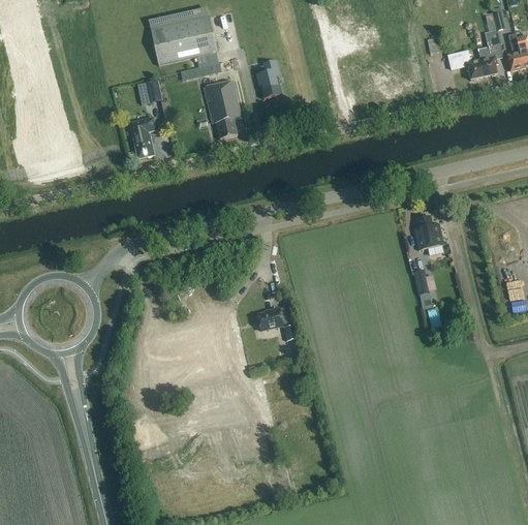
[(493,14),(497,29),(504,27),(501,12),(493,14)]
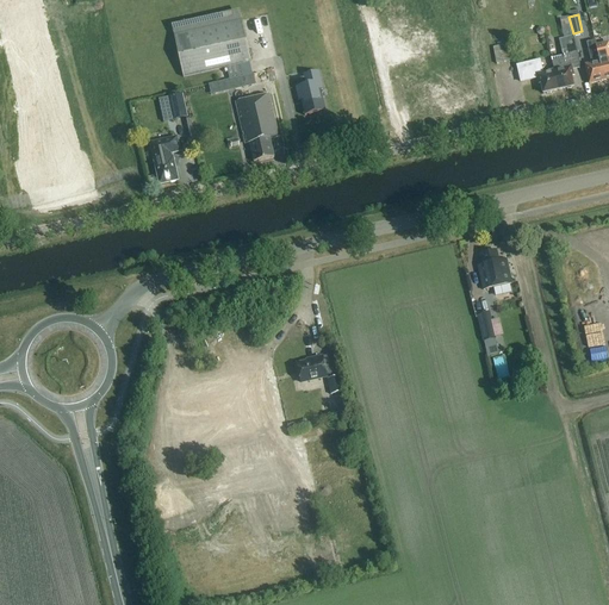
[(174,31),(184,74),(252,58),(242,17),(174,31)]
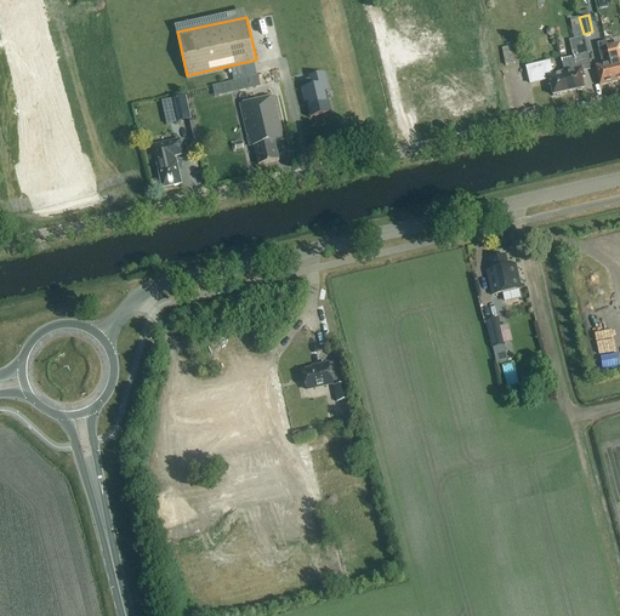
[(563,69),(568,89),(575,86),(576,87),(580,86),(581,85),(584,85),(581,75),(582,74),(580,64),(590,63),(584,34),(569,38),(573,53),(561,56),(563,69)]
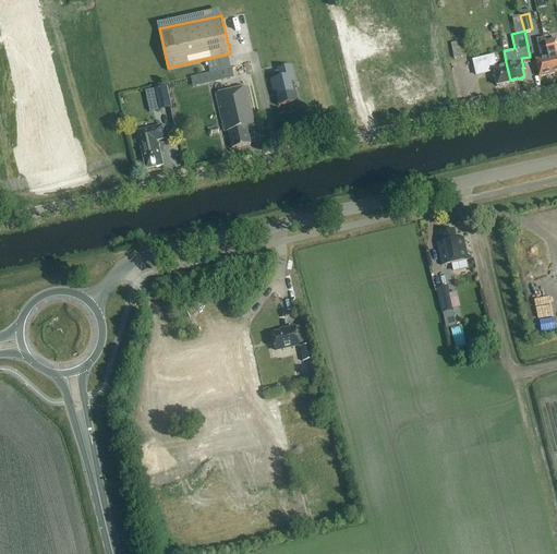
[(556,39),(556,36),(544,38),(552,71),(556,69),(556,39)]
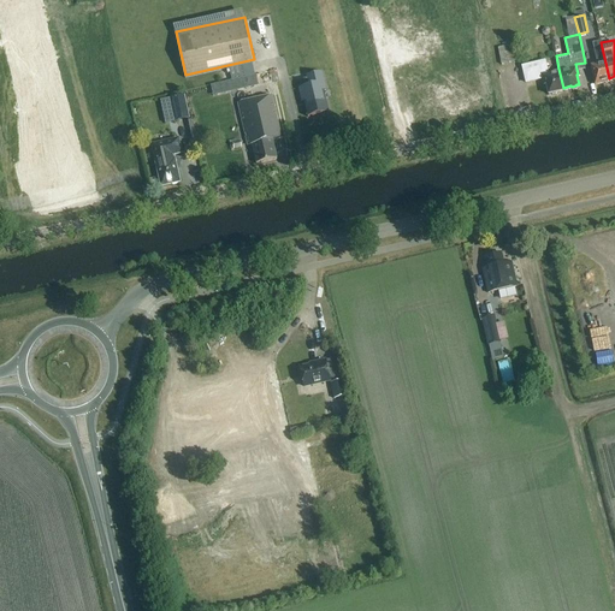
[(497,45),(501,61),(518,58),(514,41),(497,45)]
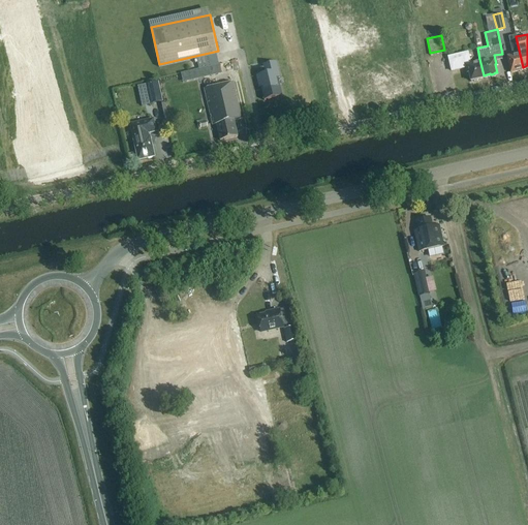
[(523,67),(516,36),(508,38),(511,52),(506,54),(509,70),(523,67)]
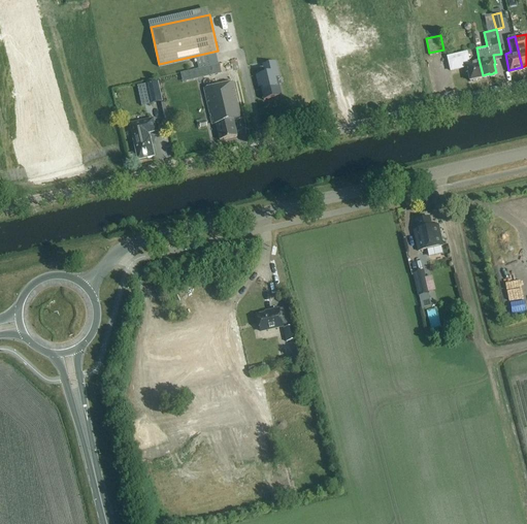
[(483,75),(479,59),(469,61),(466,50),(447,54),(450,68),(464,65),(465,70),(467,70),(469,78),(471,77),(472,78),(475,77),(476,76),(483,75)]
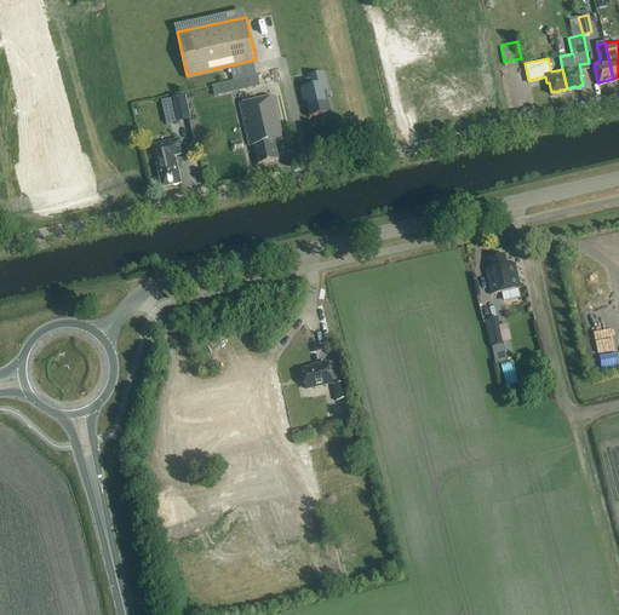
[(330,109),(325,88),(325,87),(326,86),(327,87),(324,69),(322,69),(322,70),(310,73),(310,75),(313,84),(302,86),(301,87),(301,86),(299,86),(303,99),(303,98),(304,98),(308,113),(309,114),(310,114),(313,113),(330,109)]
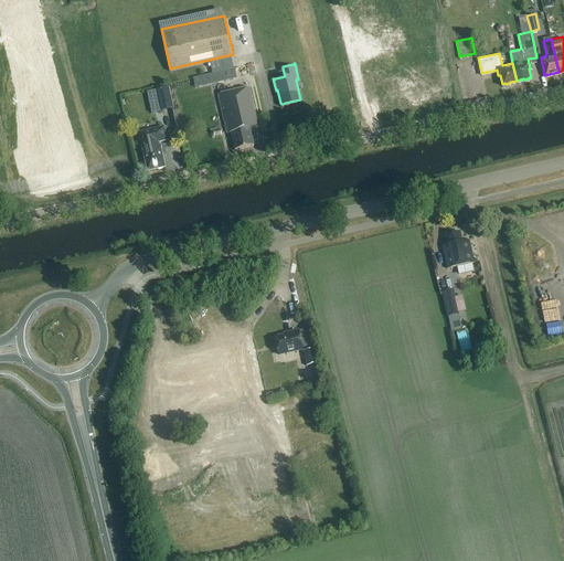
[(215,70),(217,80),(235,75),(233,65),(232,65),(215,70)]
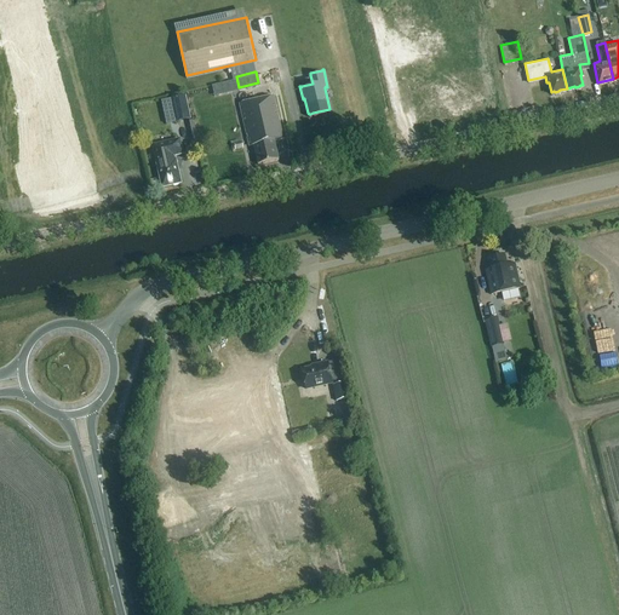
[(219,118),(233,114),(225,80),(212,82),(219,118)]
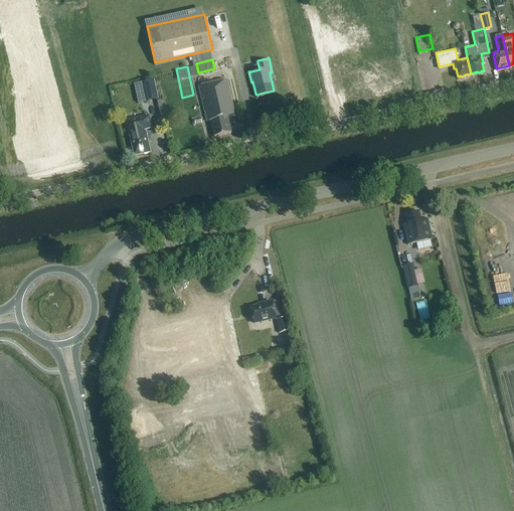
[(209,118),(213,134),(230,131),(225,112),(233,110),(226,76),(198,82),(206,119),(209,118)]
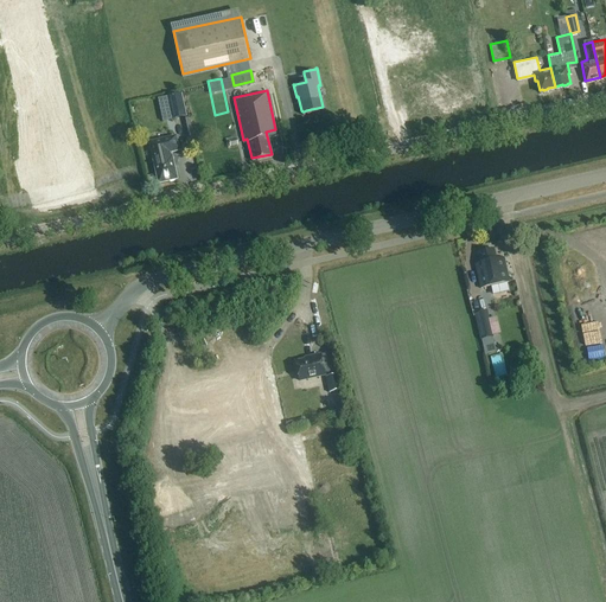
[(180,91),(167,94),(172,115),(185,113),(180,91)]
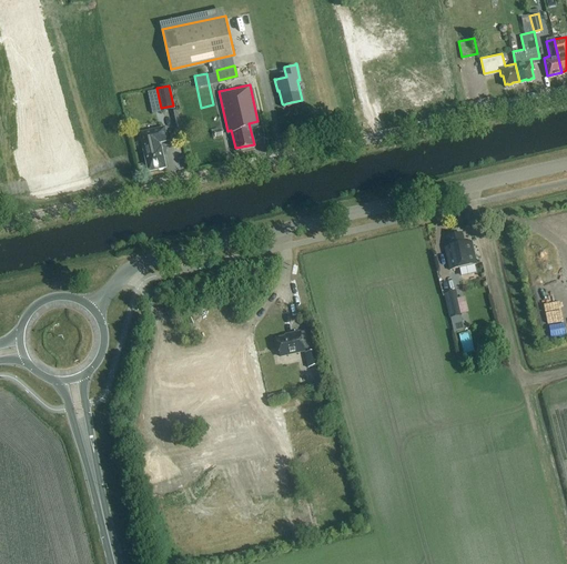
[(163,126),(139,131),(148,169),(157,167),(158,168),(162,167),(163,164),(164,164),(159,140),(166,138),(163,126)]
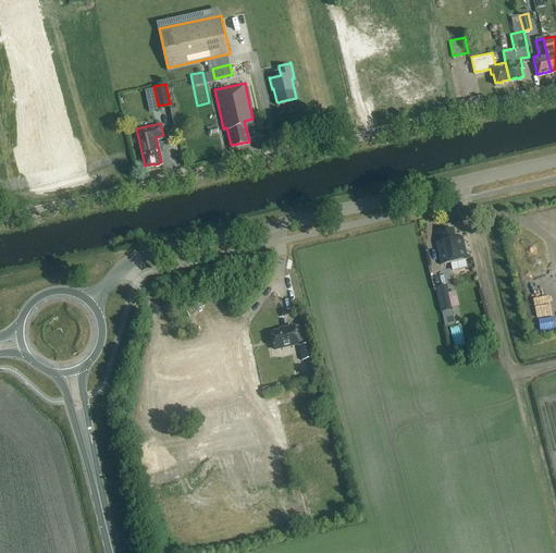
[(440,238),(434,240),(440,262),(449,260),(452,267),(466,263),(465,256),(466,256),(461,234),(455,235),(453,225),(437,230),(440,238)]
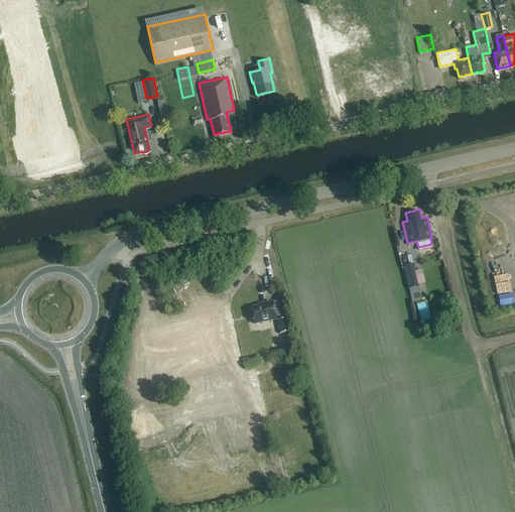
[(417,283),(418,283),(413,262),(403,264),(409,291),(418,289),(417,283)]
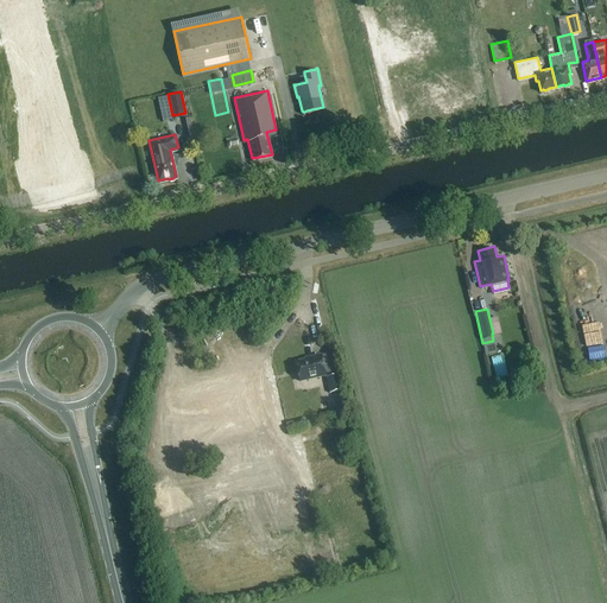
[(296,360),(299,378),(326,372),(321,351),(311,354),(313,355),(296,360)]
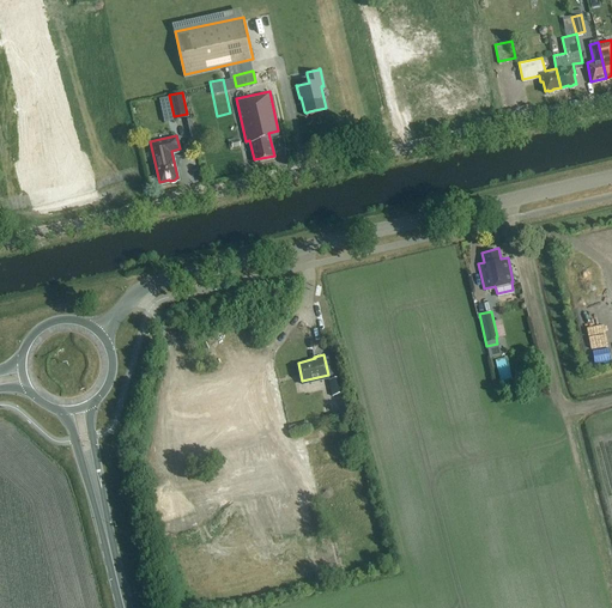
[(328,377),(332,393),(344,390),(340,375),(328,377)]
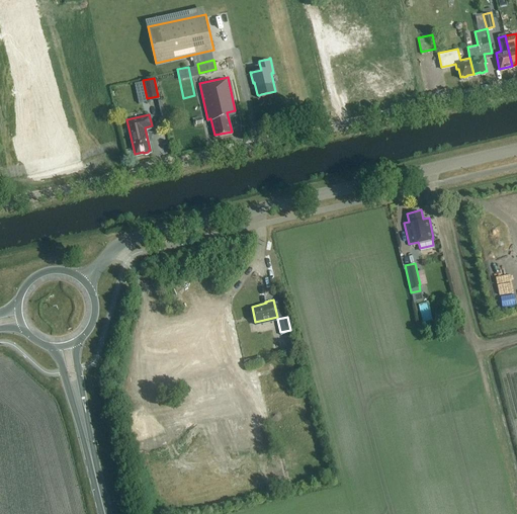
[(133,406),(125,408),(132,437),(139,435),(133,406)]
